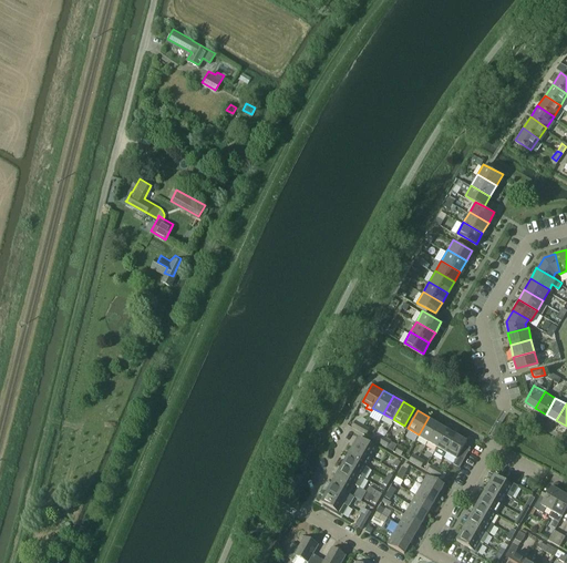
[(428,439),(437,421),(429,417),(419,434),(428,439)]
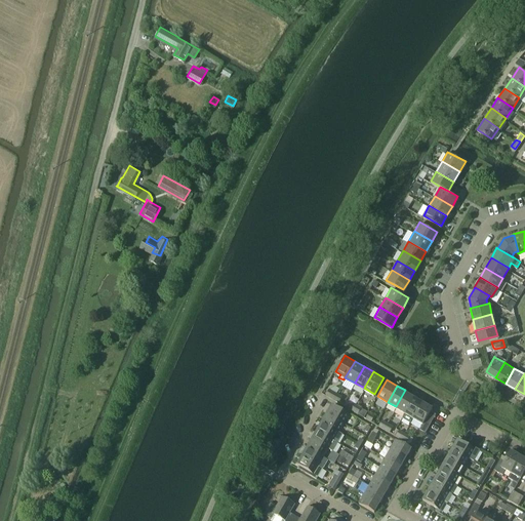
[(325,393),(333,398),(337,391),(329,387),(325,393)]
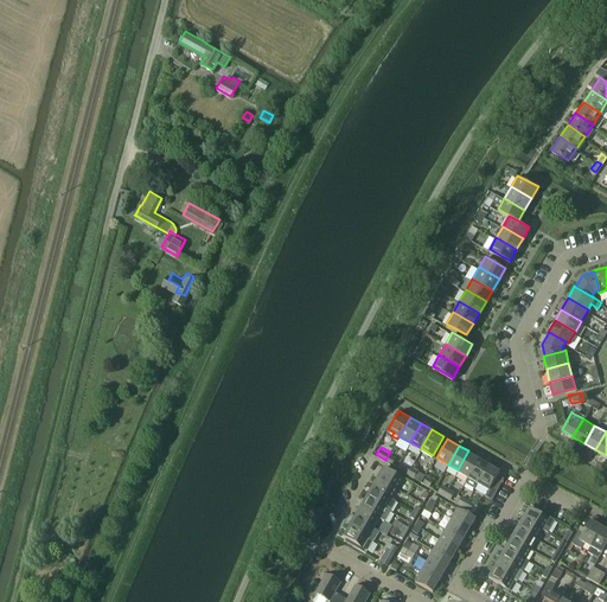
[(467,475),(478,456),(468,450),(458,469),(467,475)]
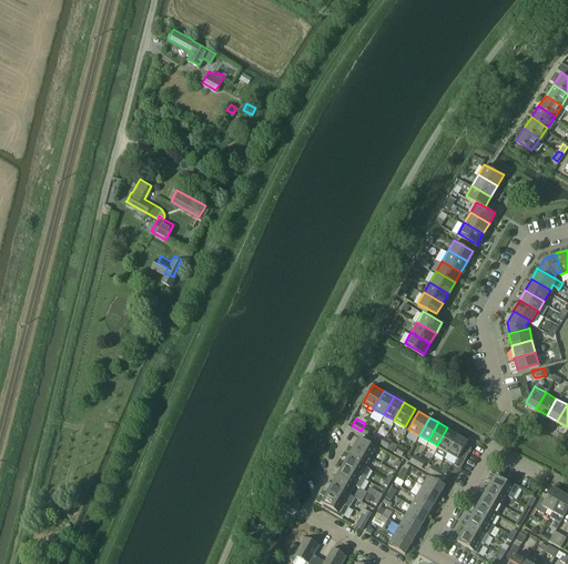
[(365,423),(361,431),(366,434),(371,426),(365,423)]
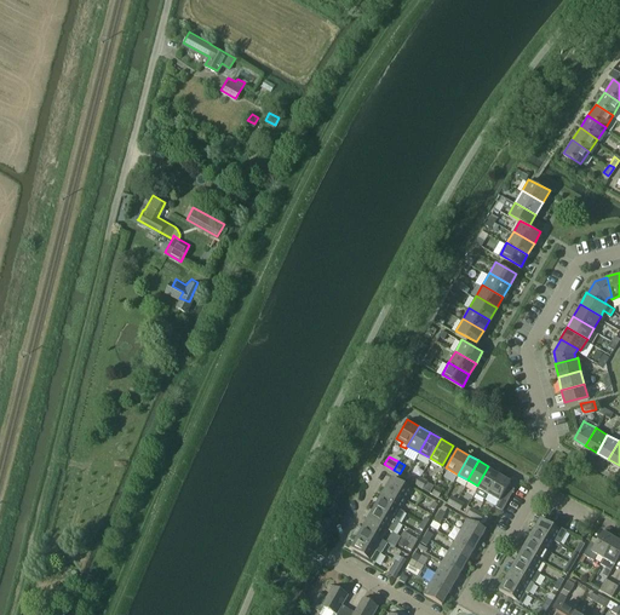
[(487,492),(499,472),(488,466),(477,486),(487,492)]
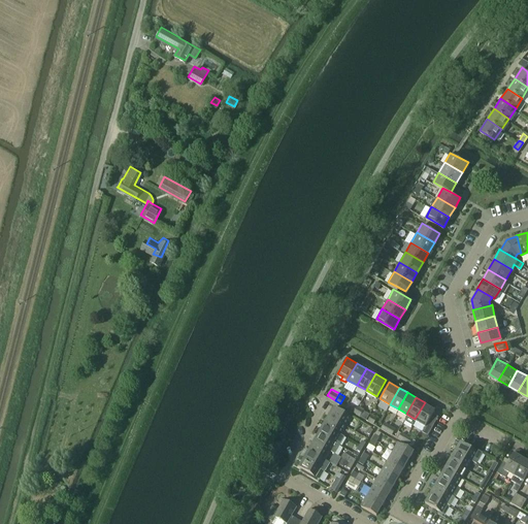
[(349,407),(355,411),(358,404),(353,401),(349,407)]
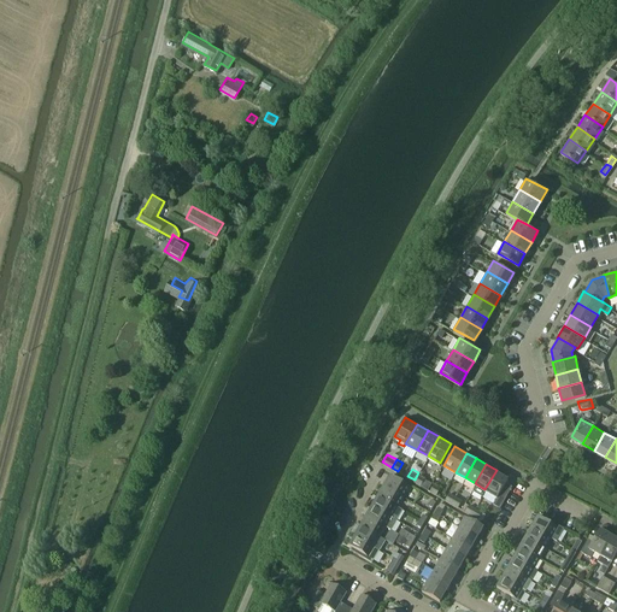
[(497,470),(485,489),(497,495),(493,501),(499,505),(507,493),(501,489),(507,477),(497,470)]
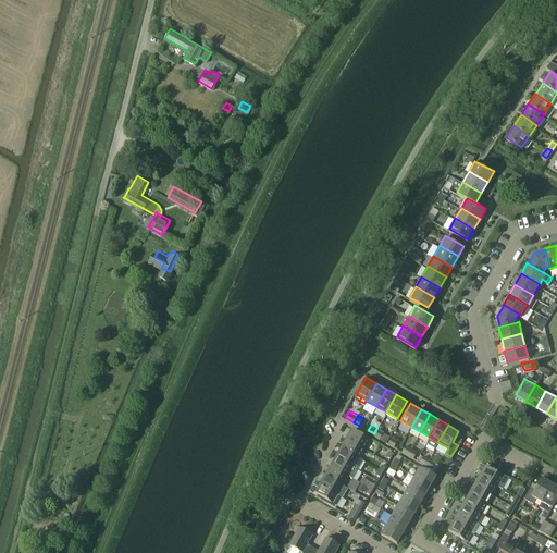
[(347,437),(364,446),(370,437),(353,427),(347,437)]
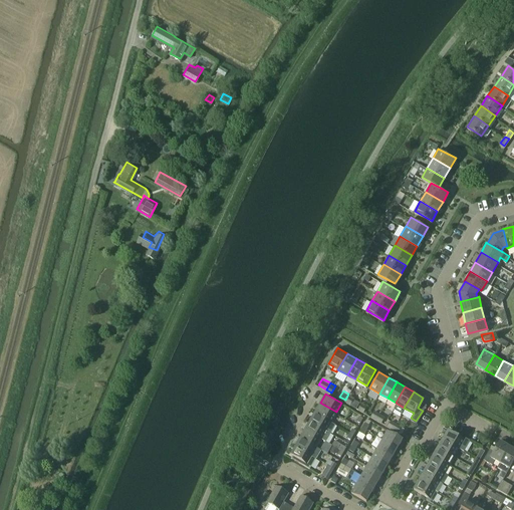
[(348,394),(345,400),(350,403),(353,397),(348,394)]
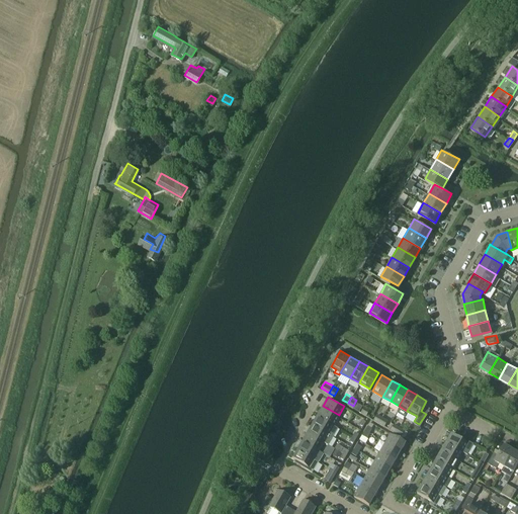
[(364,404),(360,411),(366,414),(370,408),(364,404)]
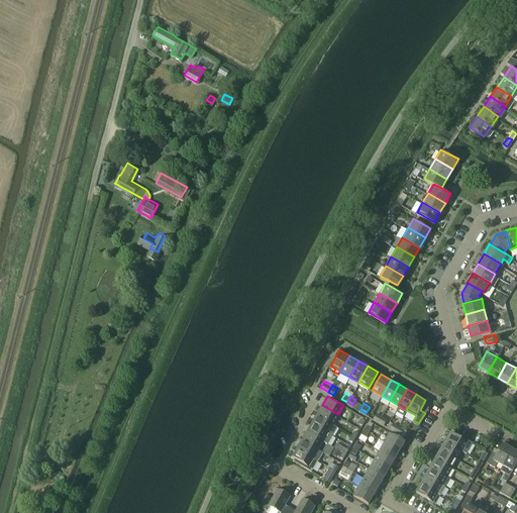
[(338,414),(322,405),(317,413),(333,422),(338,414)]
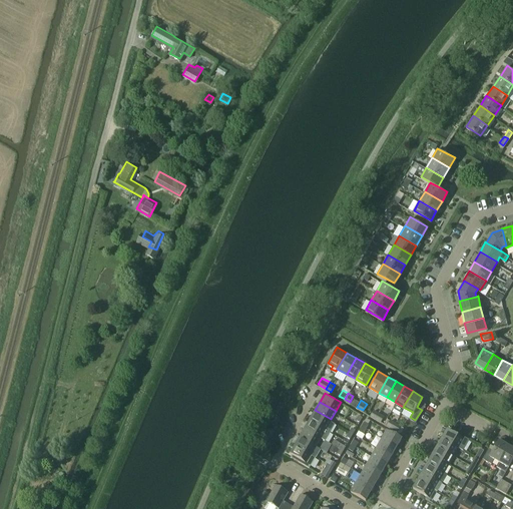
[(370,414),(376,417),(379,411),(374,408),(370,414)]
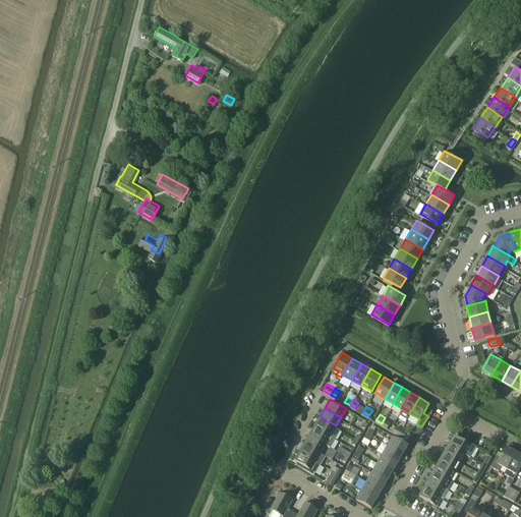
[(340,428),(336,425),(320,416),(314,425),(335,437),(340,428)]
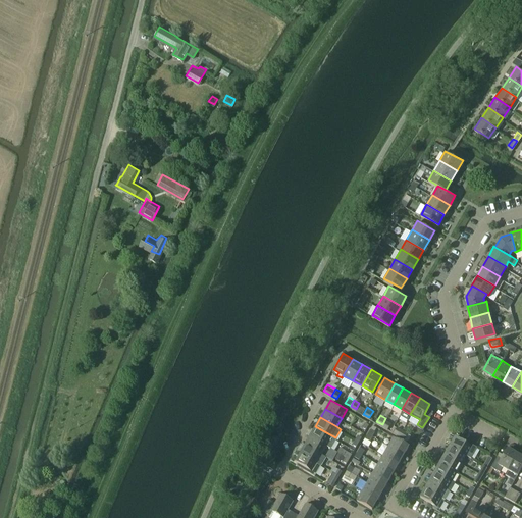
[(385,418),(382,424),(387,427),(392,421),(385,418)]
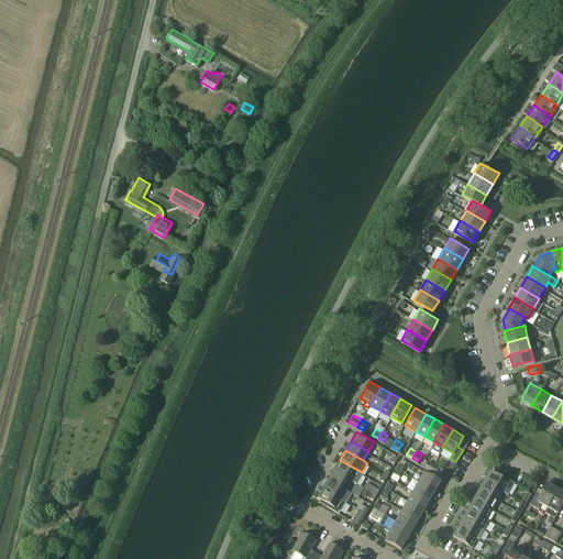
[(427,467),(430,469),(434,461),(428,458),(424,466),(427,467)]
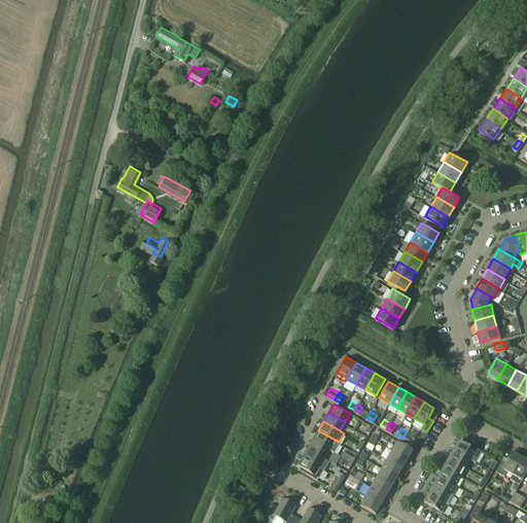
[(334,450),(339,442),(318,430),(313,439),(329,448),(334,450)]
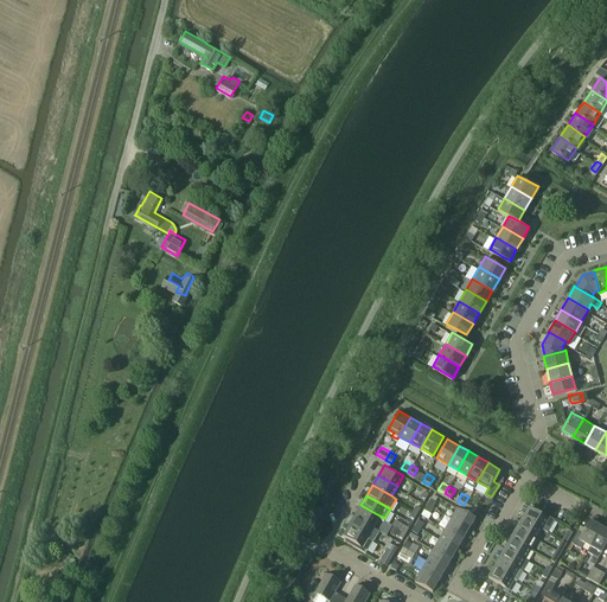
[(468,497),(464,505),(470,508),(474,500),(468,497)]
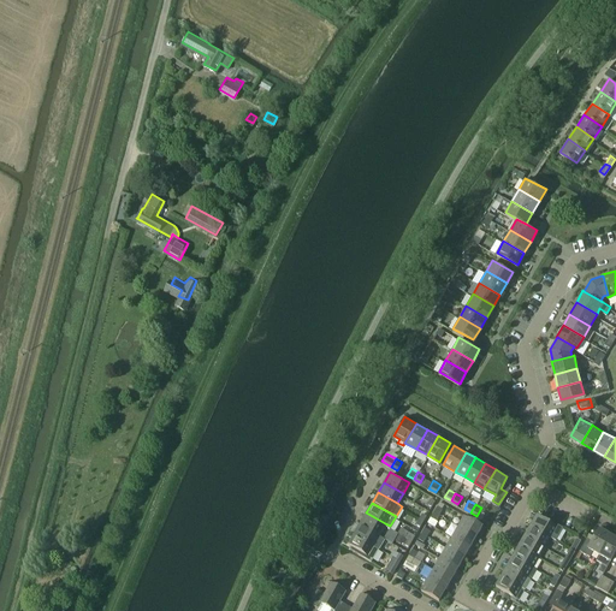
[(379,533),(385,523),(366,512),(360,522),(379,533)]
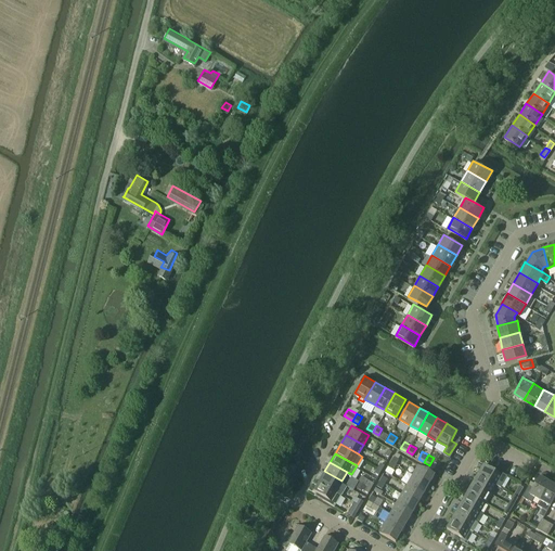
[(413,472),(429,482),(435,472),(418,462),(413,472)]
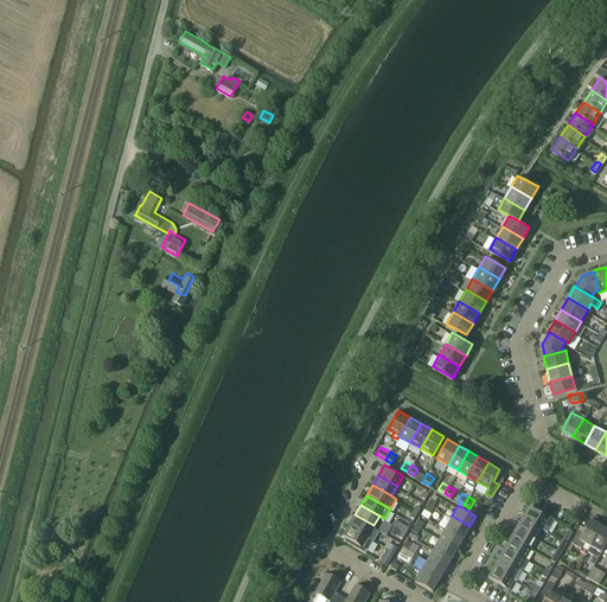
[(523,516),(542,526),(548,530),(555,517),(549,513),(548,516),(529,505),(523,516)]
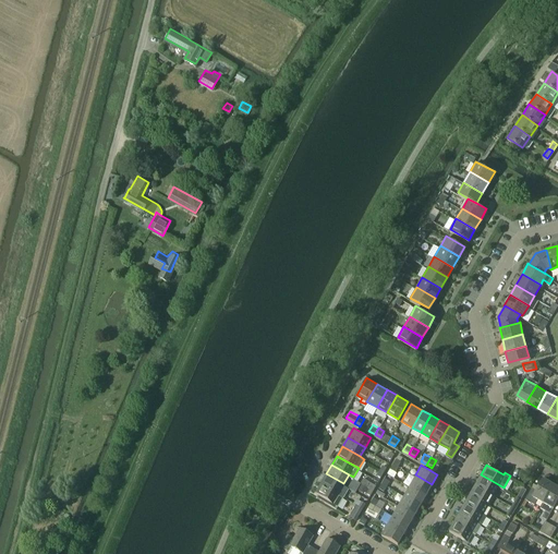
[(349,485),(343,483),(326,473),(322,482),(343,495),(349,485)]
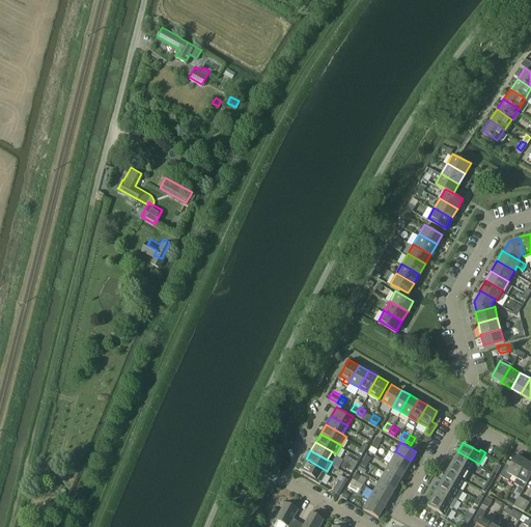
[(411,461),(395,451),(390,461),(406,469),(411,461)]
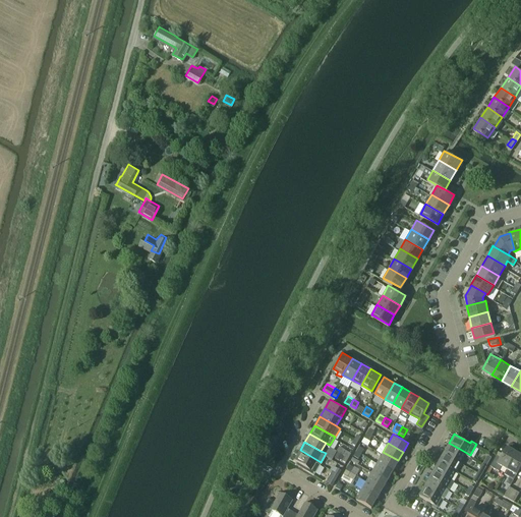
[(460,461),(465,452),(449,443),(444,451),(460,461)]
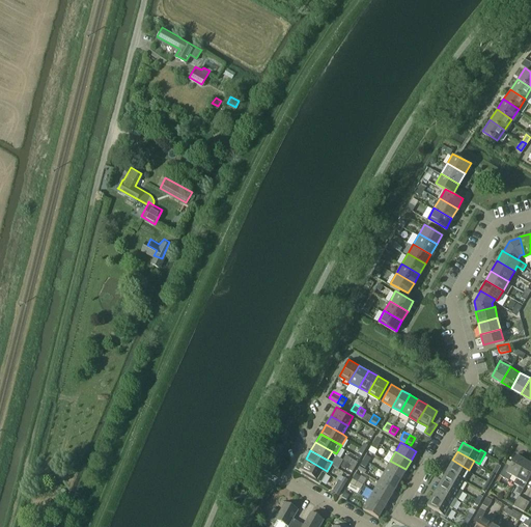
[(504,464),(500,472),(508,477),(511,473),(516,476),(526,459),(516,453),(512,461),(512,463),(507,460),(506,461),(504,464)]
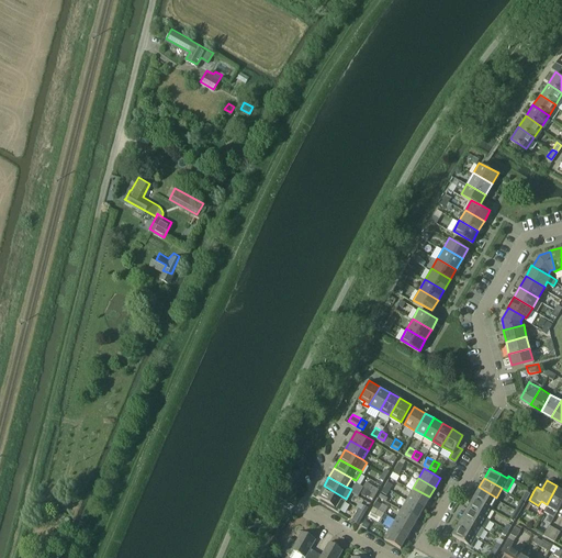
[(379,487),(374,484),(371,482),(368,488),(371,490),(375,492),(379,487)]
